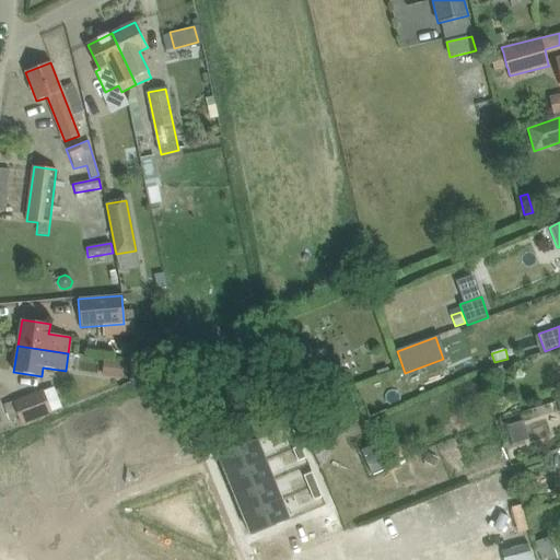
[(102,375),(127,378),(129,363),(104,360),(102,375)]
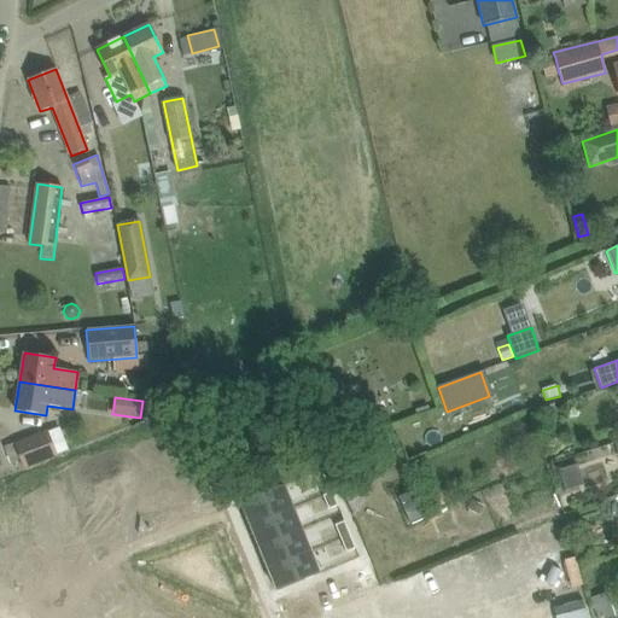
[(121,429),(112,432),(118,445),(127,442),(121,429)]
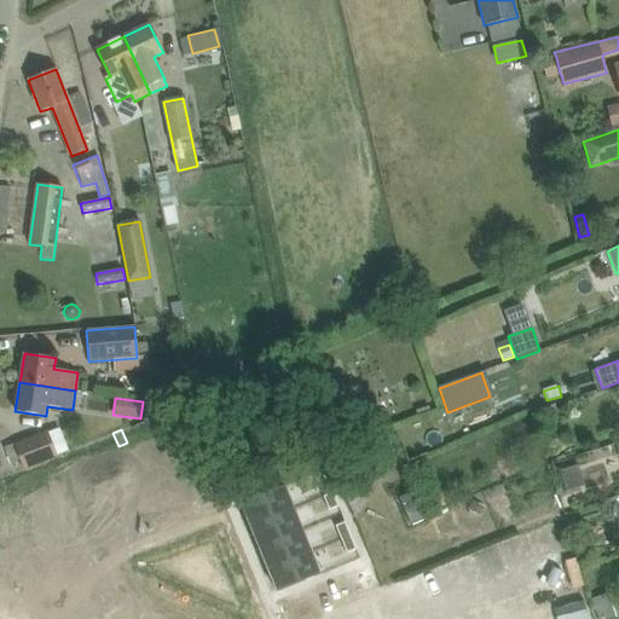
[(13,445),(23,469),(57,456),(47,432),(13,445)]
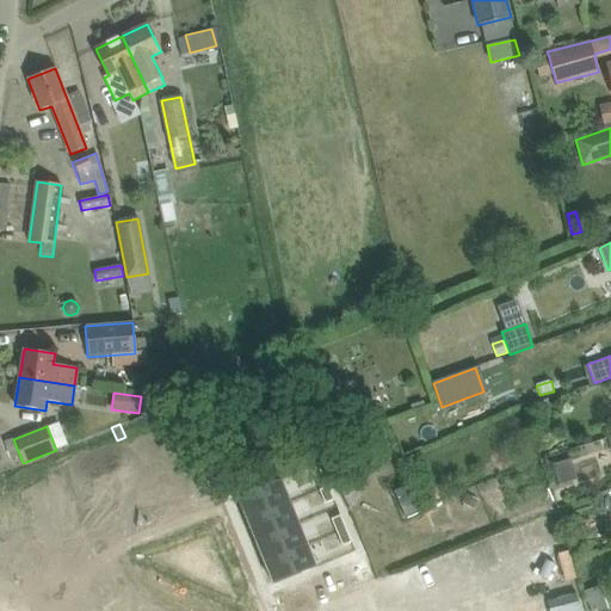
[(338,444),(333,431),(319,434),(323,449),(338,444)]
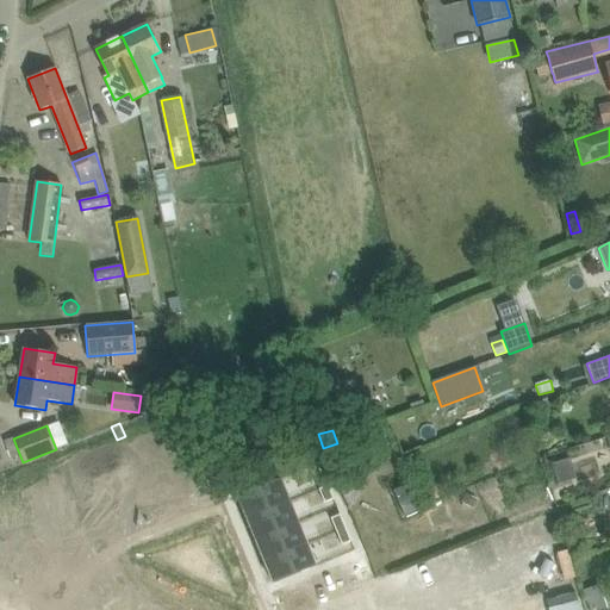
[(98,439),(89,442),(94,455),(104,452),(98,439)]
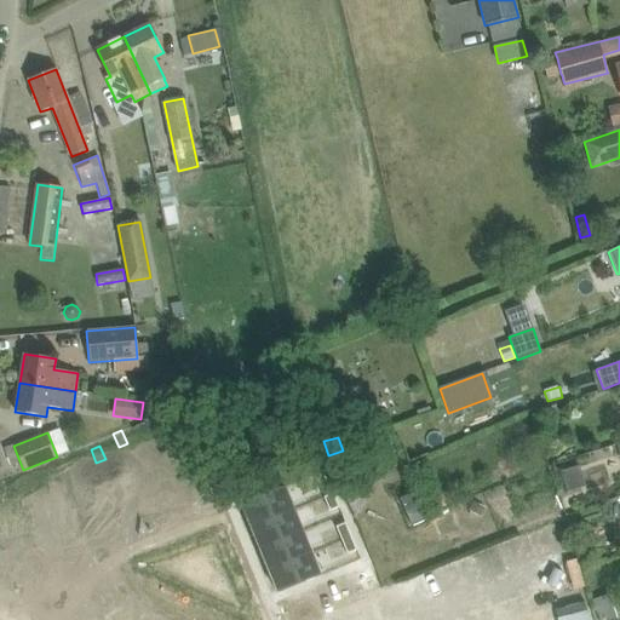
[(46,461),(30,468),(36,483),(64,472),(58,457),(57,457),(46,461)]
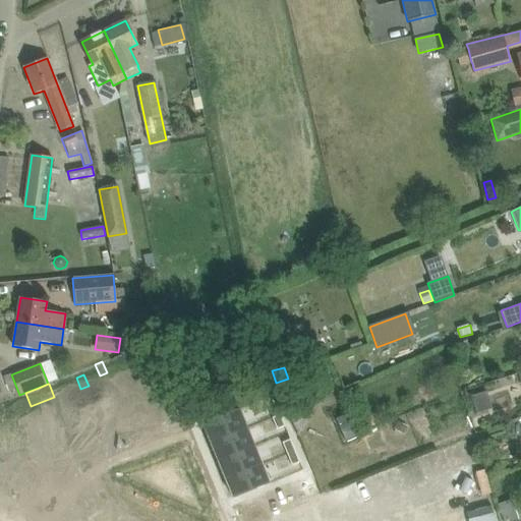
[(278,394),(270,397),(275,408),(283,405),(278,394)]
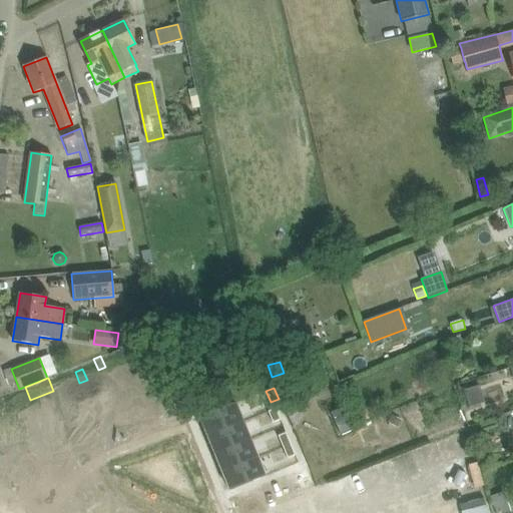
[(54,395),(43,400),(46,407),(57,403),(54,395)]
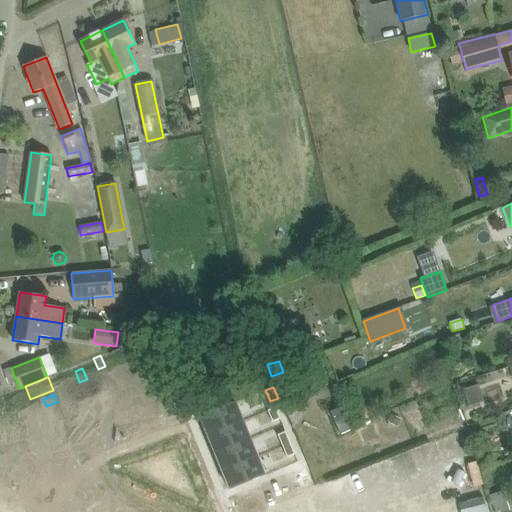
[(117,396),(97,405),(112,442),(132,434),(117,396)]
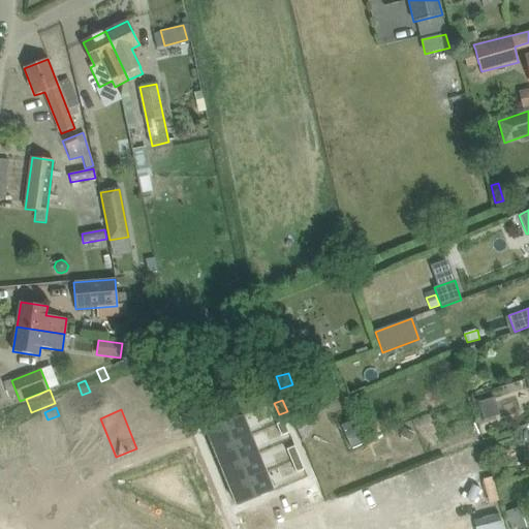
[(16,411),(0,417),(0,438),(23,430),(16,411)]
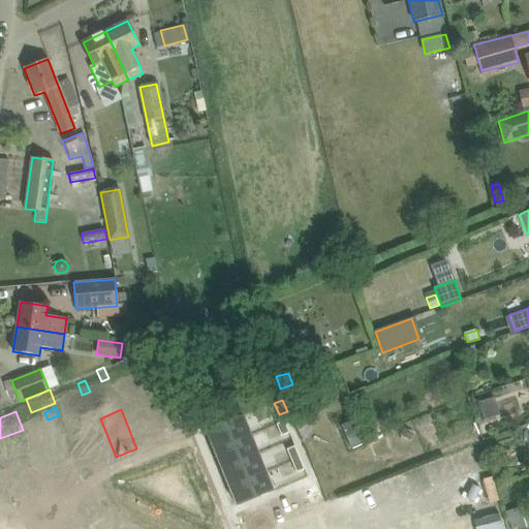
[(59,415),(48,419),(51,427),(62,423),(59,415)]
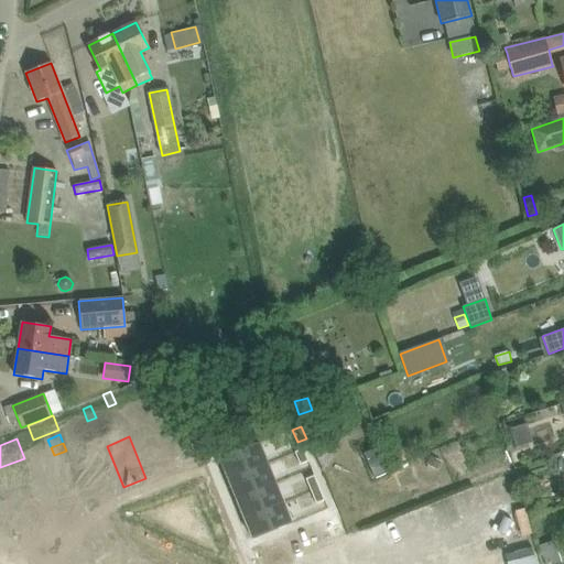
[(259,444),(219,461),(228,481),(268,465),(259,444)]
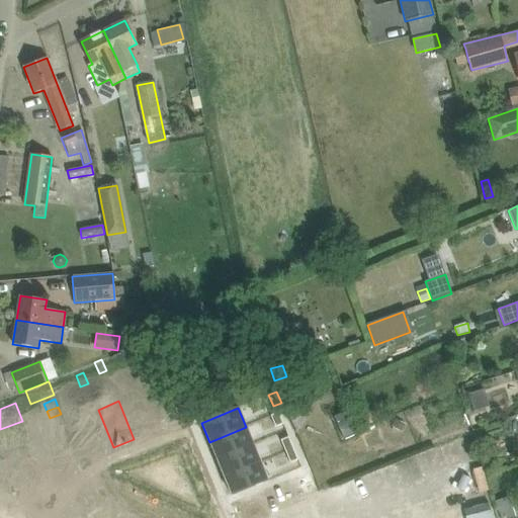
[(98,410),(81,416),(95,454),(113,447),(98,410)]
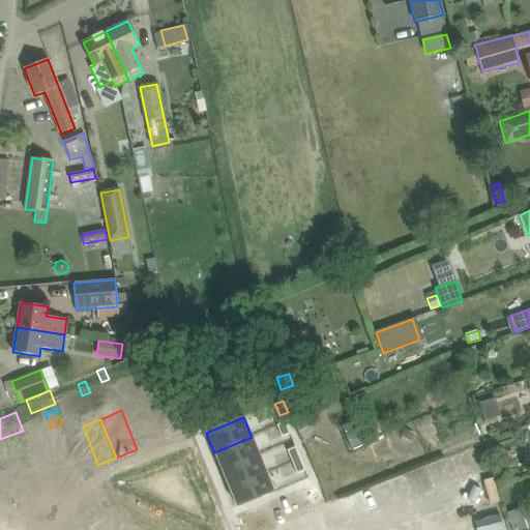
[(380,419),(367,424),(372,434),(384,429),(380,419)]
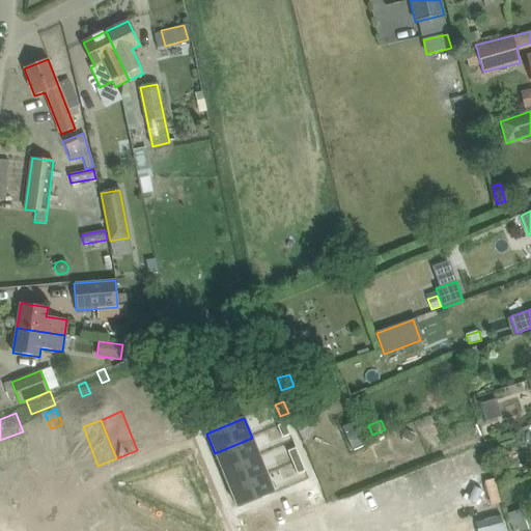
[(285,423),(277,426),(282,438),(289,435),(285,423)]
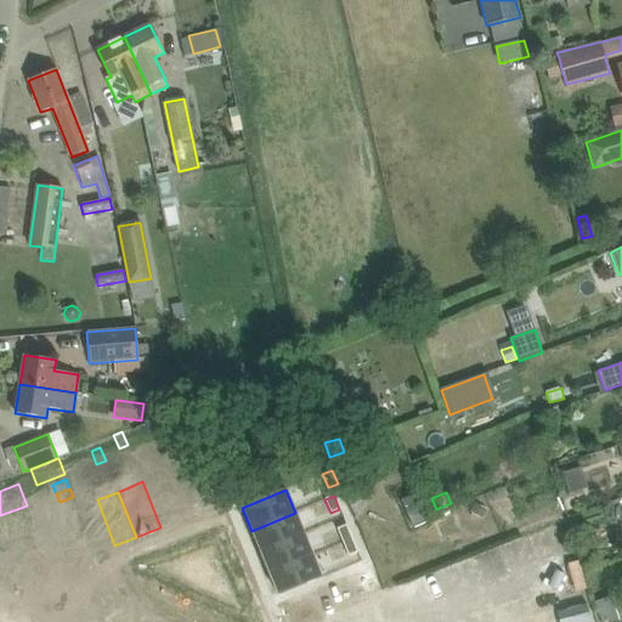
[(474,503),(469,510),(480,516),(484,508),(474,503)]
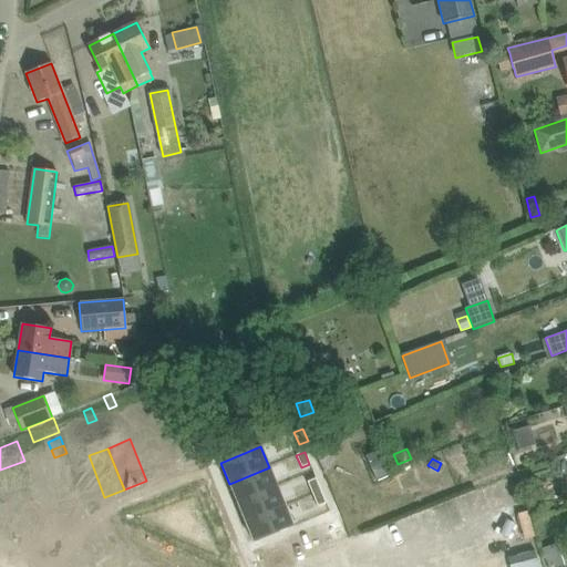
[(269,467),(229,484),(237,503),(277,487),(269,467)]
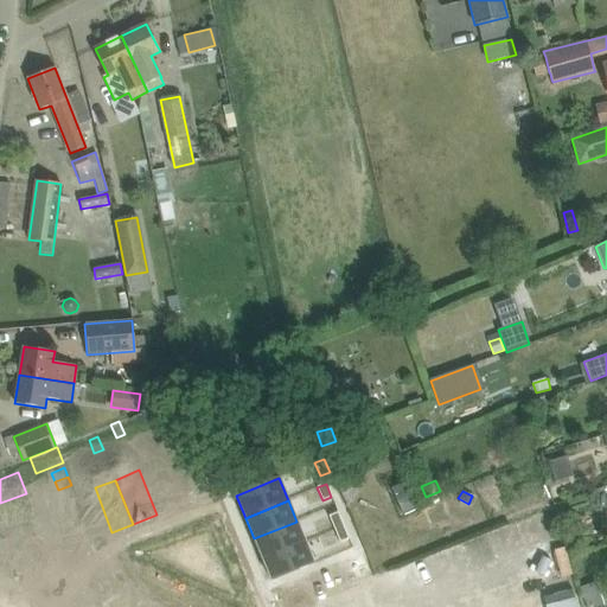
[(80,506),(66,512),(70,521),(83,515),(80,506)]
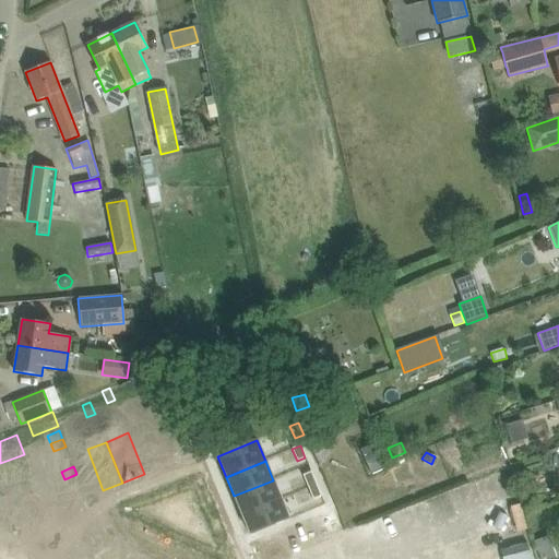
[(311,472),(302,475),(308,487),(316,484),(311,472)]
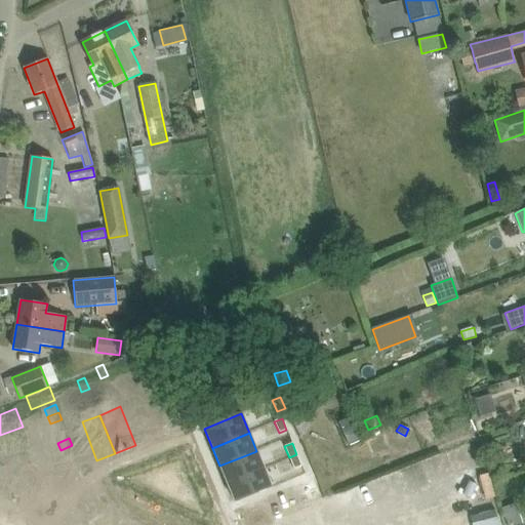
[(72,445),(61,450),(64,457),(75,453),(72,445)]
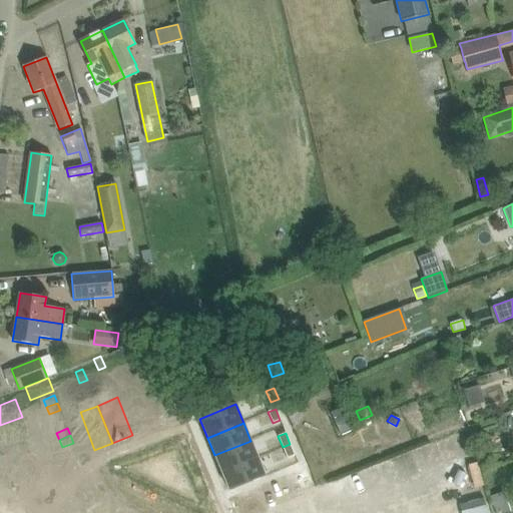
[(250,441),(214,455),(222,473),(259,458),(250,441)]
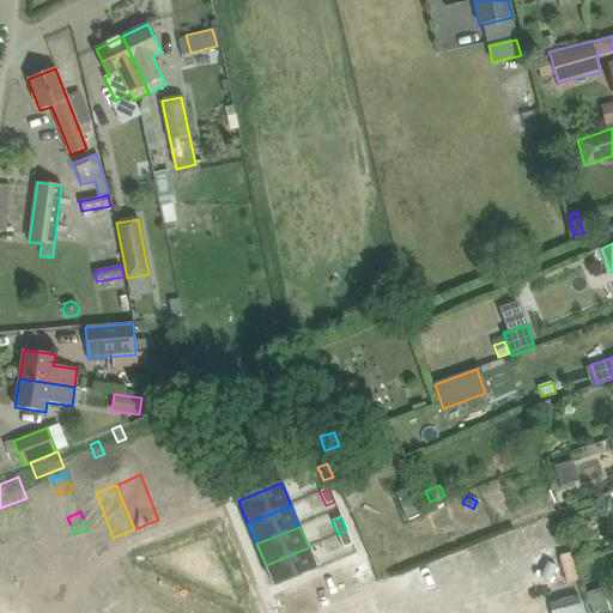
[(346,530),(338,534),(343,547),(352,544),(346,530)]
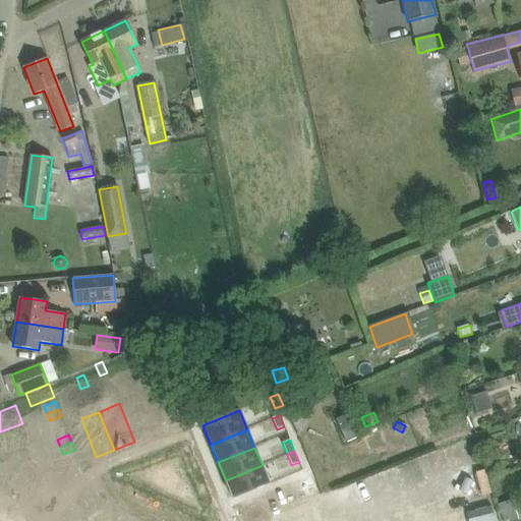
[(263,465),(226,480),(233,500),(270,484),(263,465)]
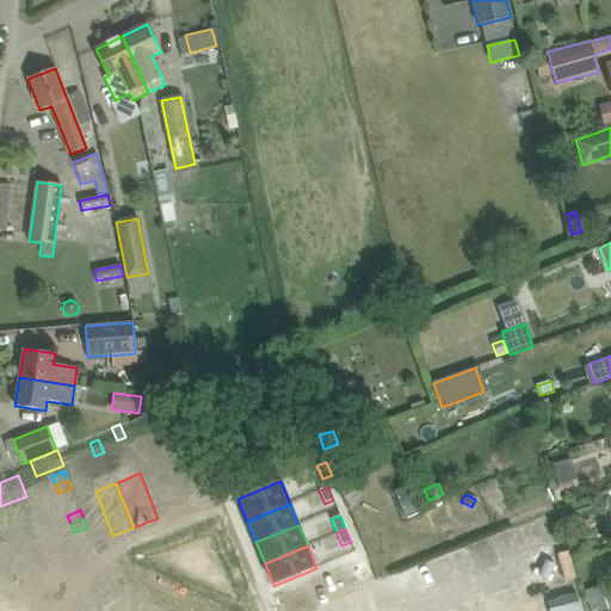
[(164,584),(150,610),(172,610),(181,592),(164,584)]
